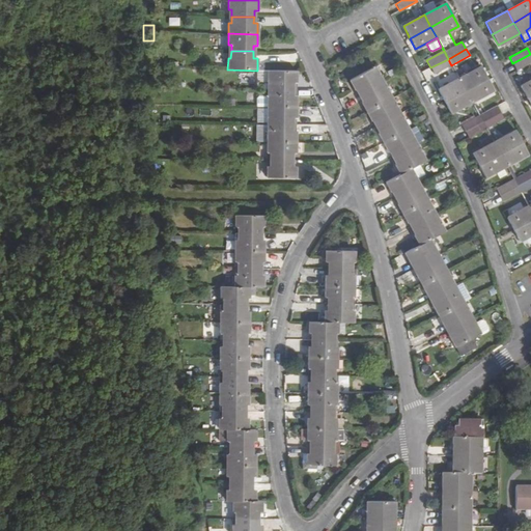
[(530,62),(530,54),(512,63),(516,71),(530,62)]
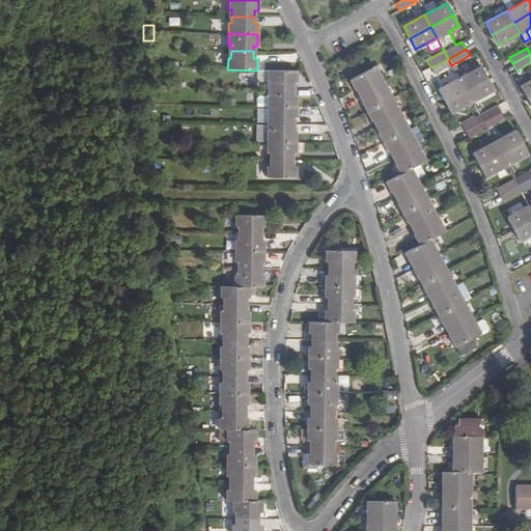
[(451,65),(448,59),(430,67),(435,75),(451,65)]
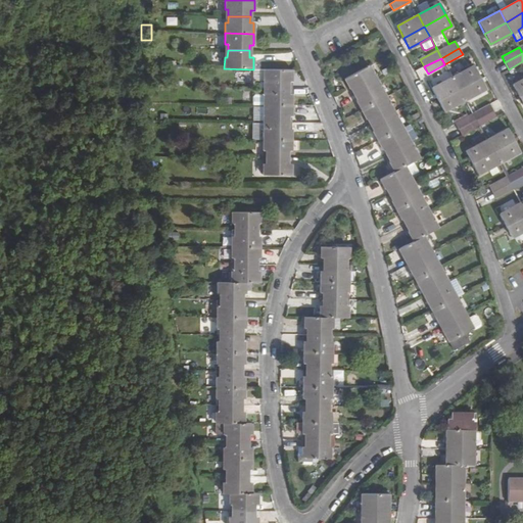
[(348,89),(351,88),(353,93),(376,82),(373,77),(375,76),(369,65),(343,79),(348,89)]
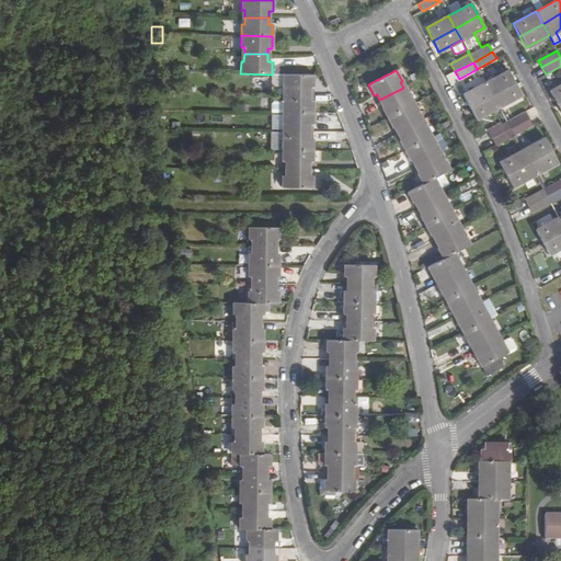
[(484,83),(491,95),(514,83),(507,70),(484,83)]
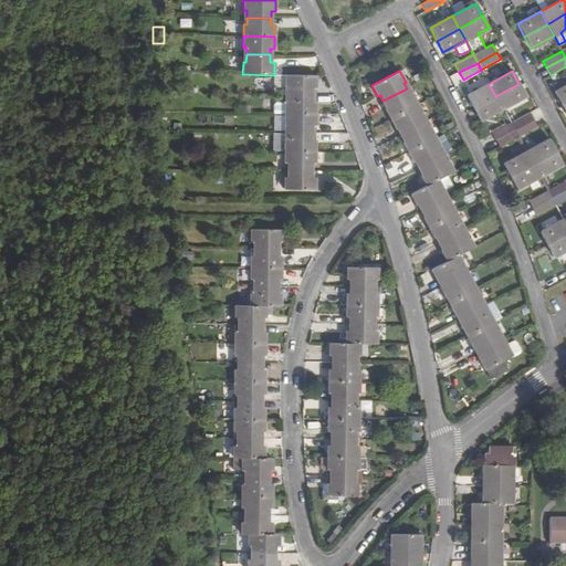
[(284,88),(284,75),(274,75),(274,87),(284,88)]
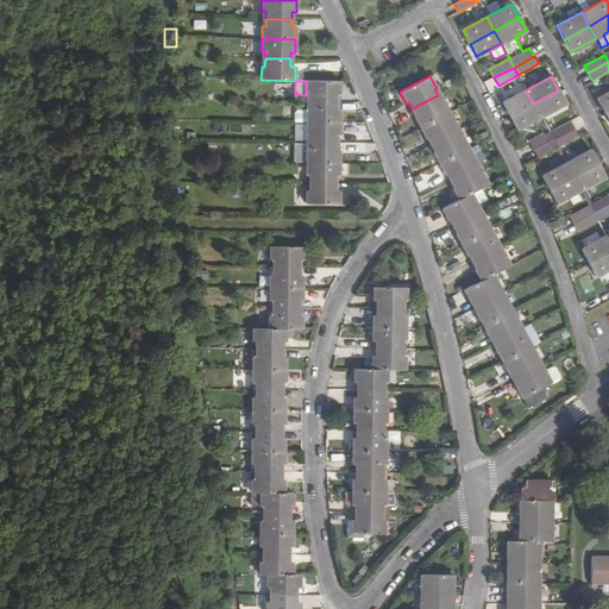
[(306,95),(309,95),(309,102),(336,102),(336,95),(340,95),(340,82),(306,81),(306,95)]
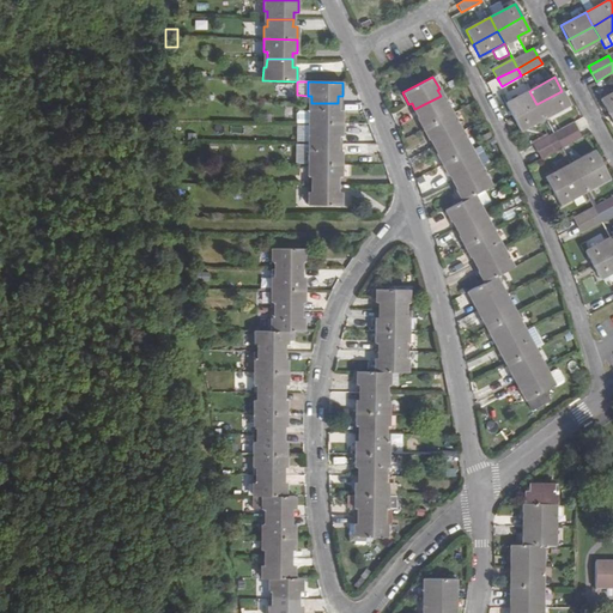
[(513,119),(536,104),(529,91),(504,104),(513,119)]
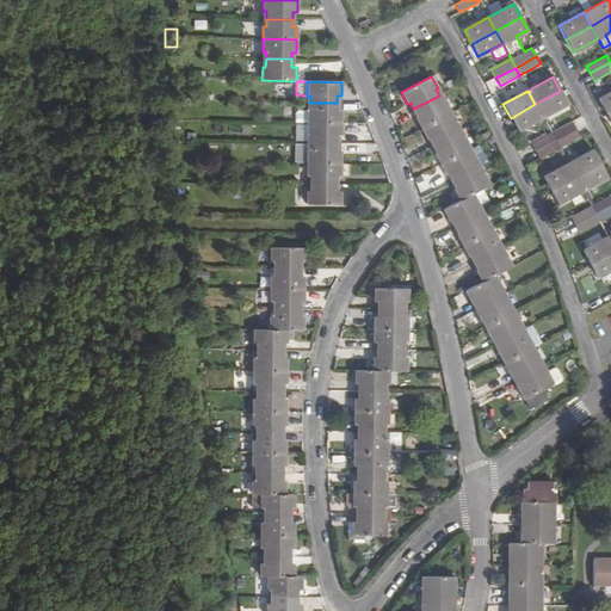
[(560,91),(535,104),(542,117),(567,104),(560,91)]
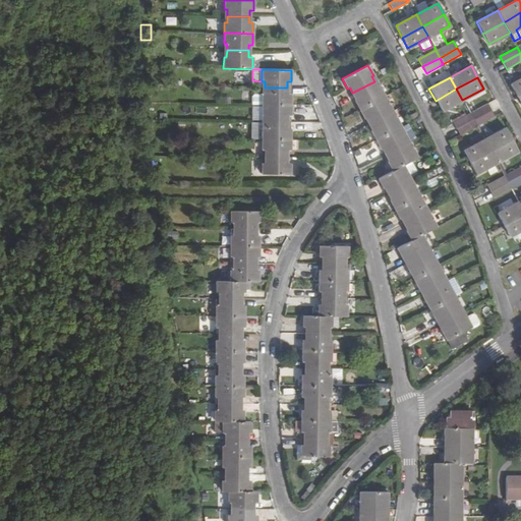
[(520,77),(510,84),(517,97),(520,94),(520,77)]
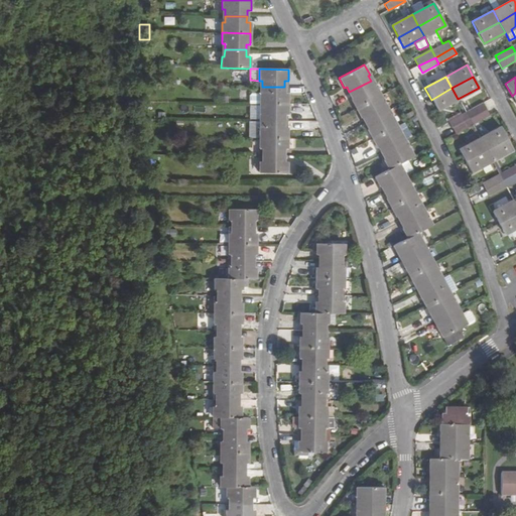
[(375,86),(374,86),(371,81),(349,92),(353,98),(350,99),(356,110),(381,96),(375,86)]
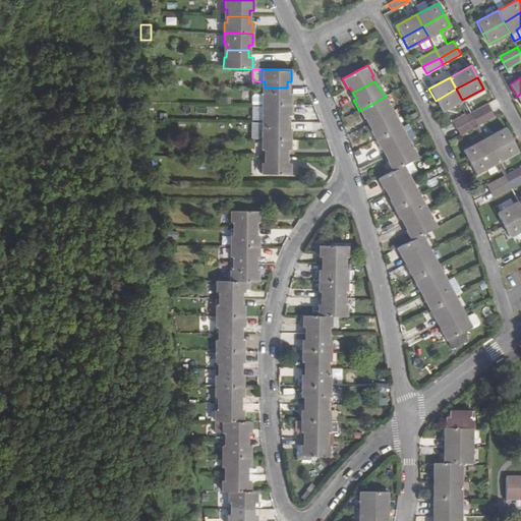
[(251,105),(262,105),(290,106),(290,94),(287,94),(287,88),(265,88),(265,94),(262,94),(262,95),(253,95),(251,97),(251,105)]
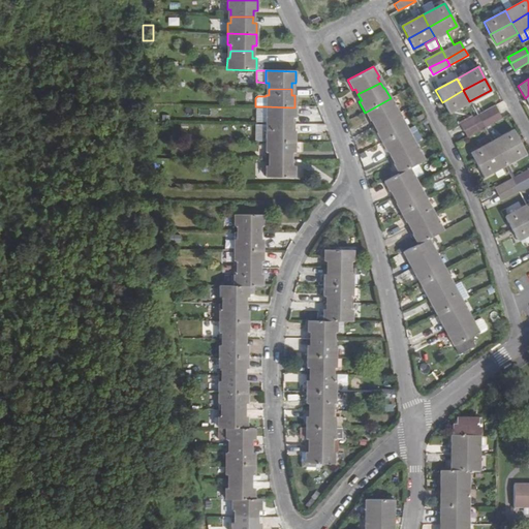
[(448,113),(469,101),(463,90),(442,102),(448,113)]
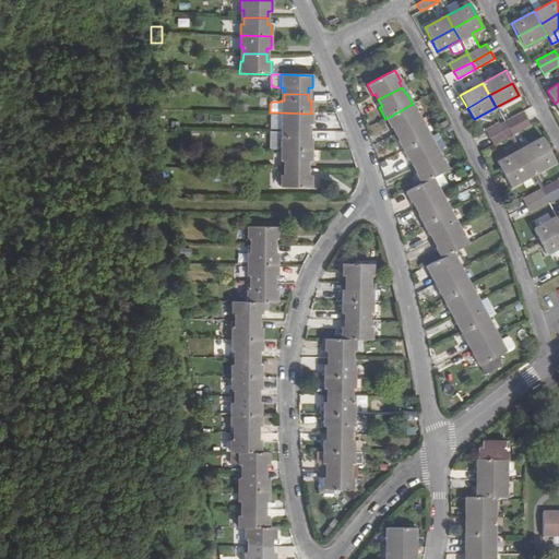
[(416,115),(418,114),(413,104),(385,119),(391,128),(393,127),(396,133),(419,120),(416,115)]
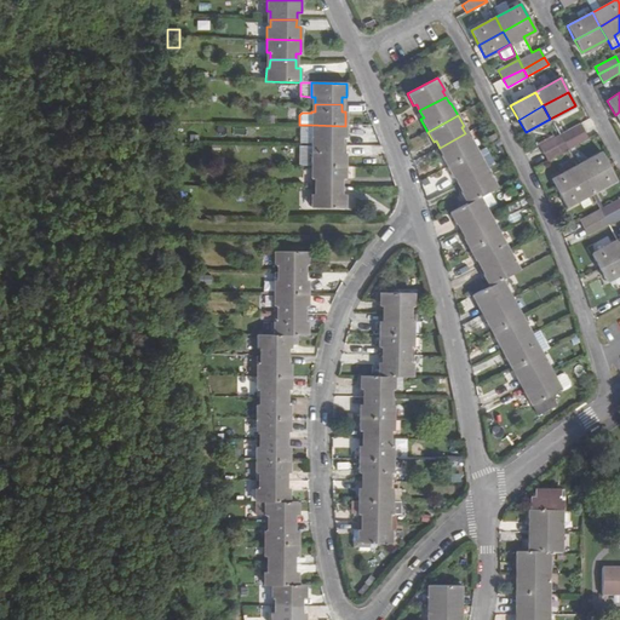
[(585,132),(580,124),(558,135),(563,143),(585,132)]
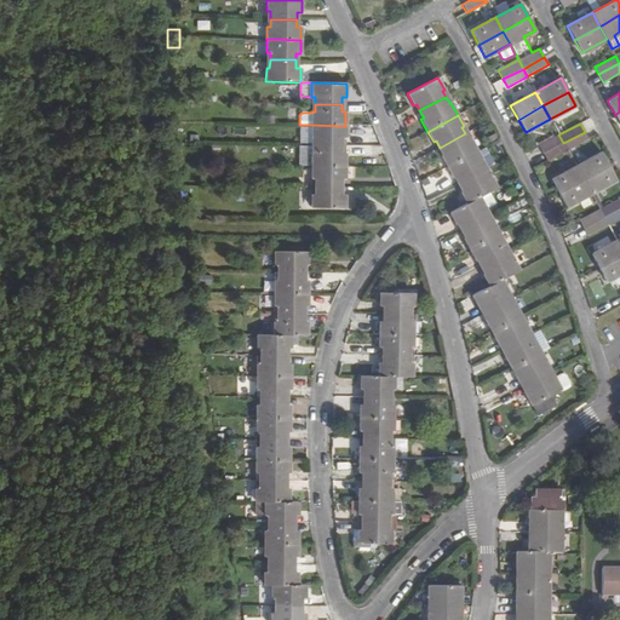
[(311,137),(315,137),(315,145),(342,147),(342,138),(345,138),(345,126),(311,125),(311,137)]
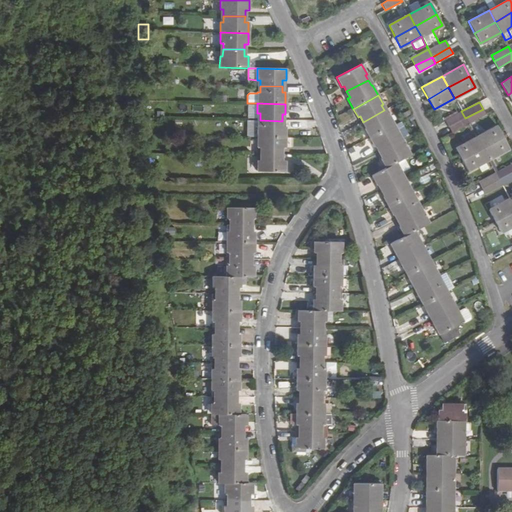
[(483,109),(465,118),(468,125),(486,115),(483,109)]
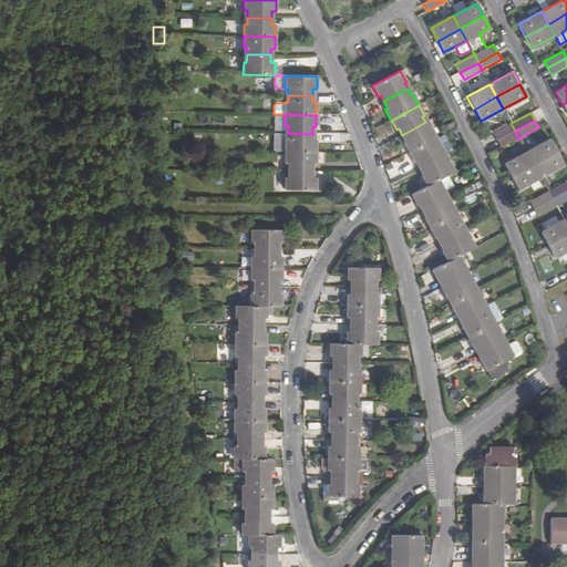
[(402,142),(409,153),(436,137),(431,126),(429,127),(425,122),(402,135),(405,141),(402,142)]
